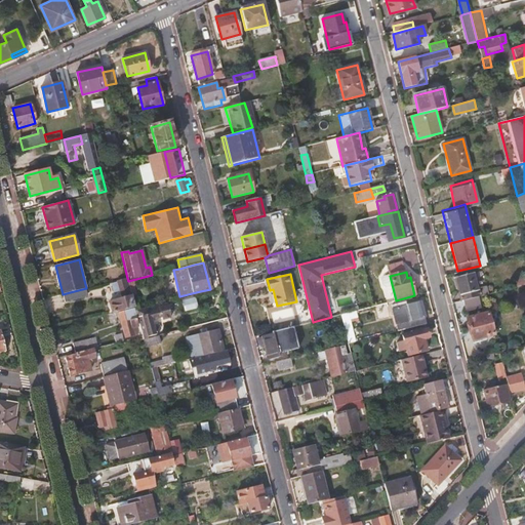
[(461,301),(462,301),(480,296),(488,295),(486,286),(477,288),(473,274),(456,279),(461,301)]
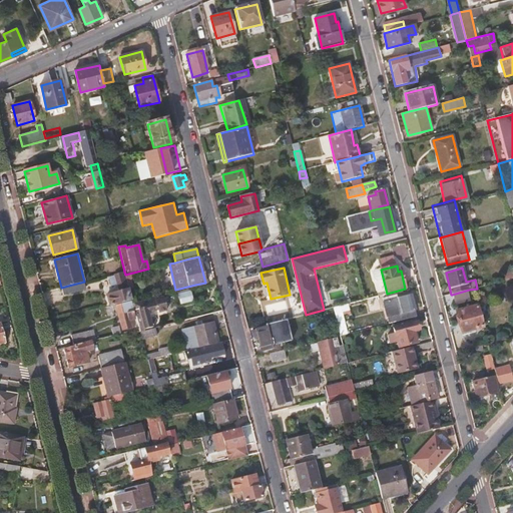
[(125,275),(124,272),(114,275),(118,292),(106,295),(109,306),(116,304),(132,300),(125,275)]
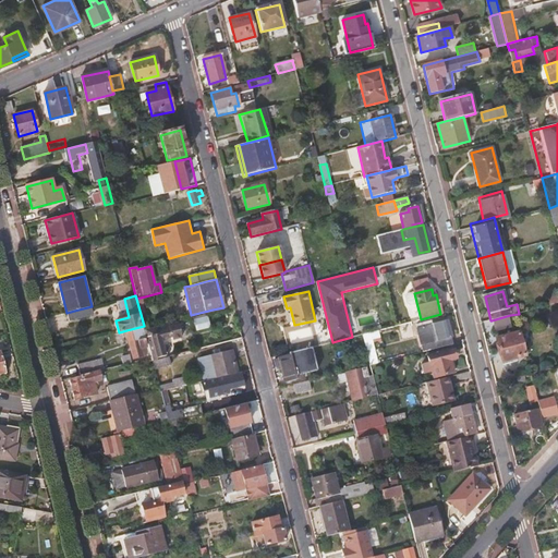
[(101,313),(99,305),(92,306),(74,311),(76,319),(101,313)]
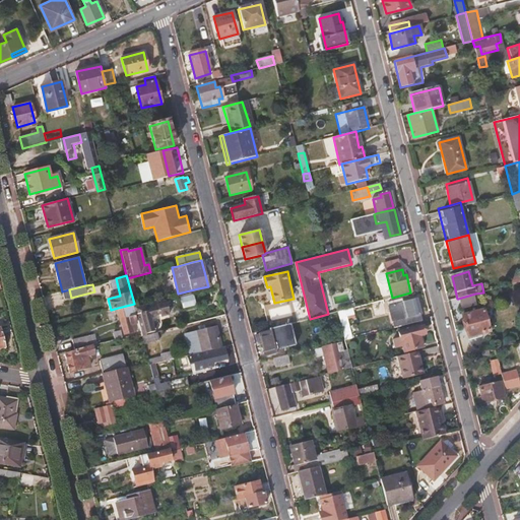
[(180,298),(183,309),(196,306),(193,294),(180,298)]
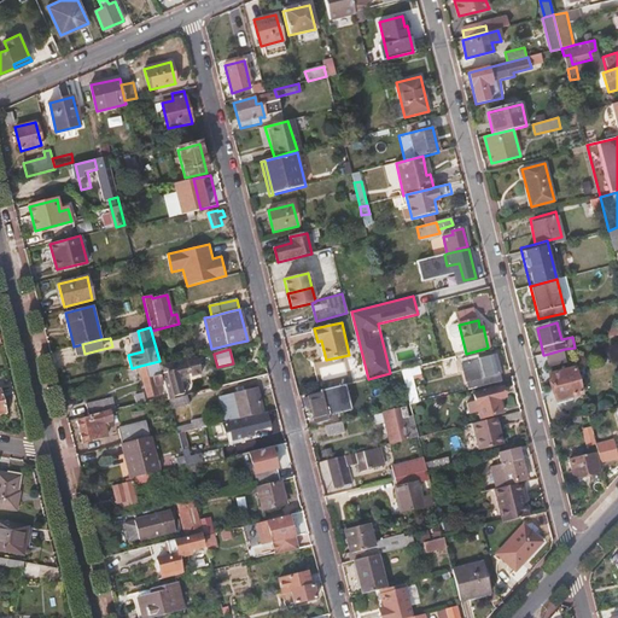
[(567,359),(565,349),(544,355),(547,363),(567,359)]
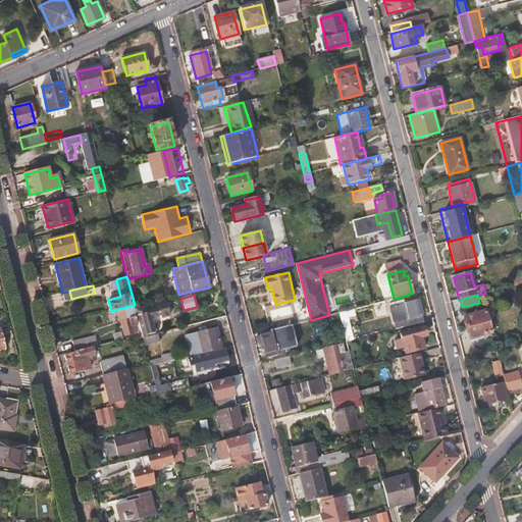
[(388,305),(394,323),(421,316),(417,300),(403,304),(402,301),(388,305)]
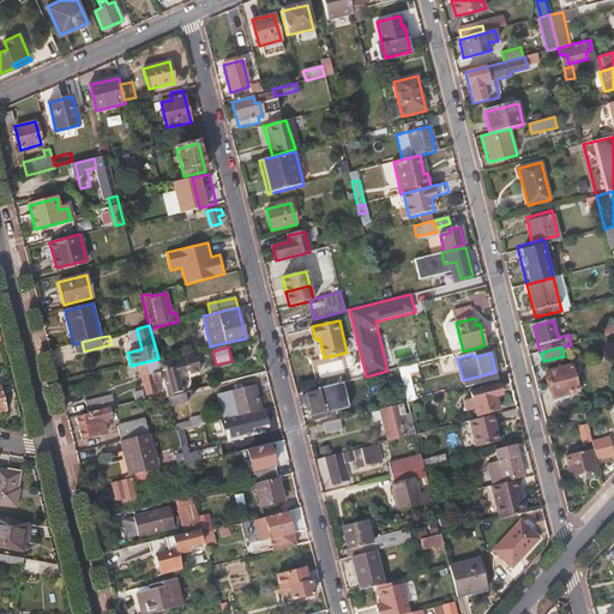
[(200,372),(196,355),(181,359),(174,360),(160,363),(167,393),(168,397),(173,396),(172,395),(182,392),(180,385),(186,384),(184,374),(179,375),(178,374),(190,372),(190,374),(200,372)]
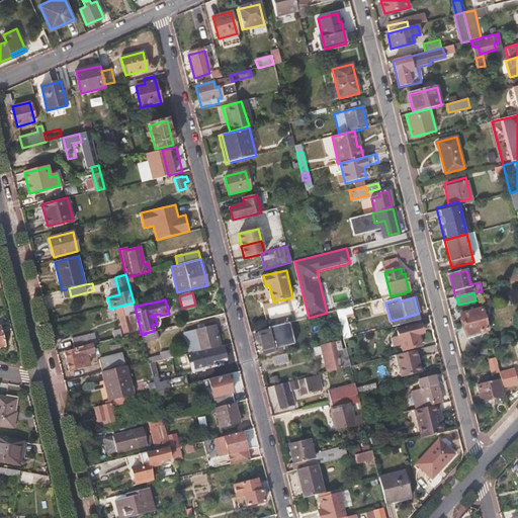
[(135,307),(134,303),(117,307),(124,336),(141,332),(135,307)]
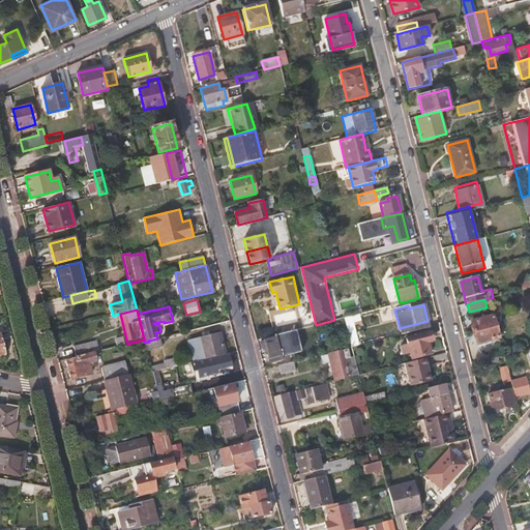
[(361,324),(358,314),(344,318),(351,347),(358,346),(353,326),(361,324)]
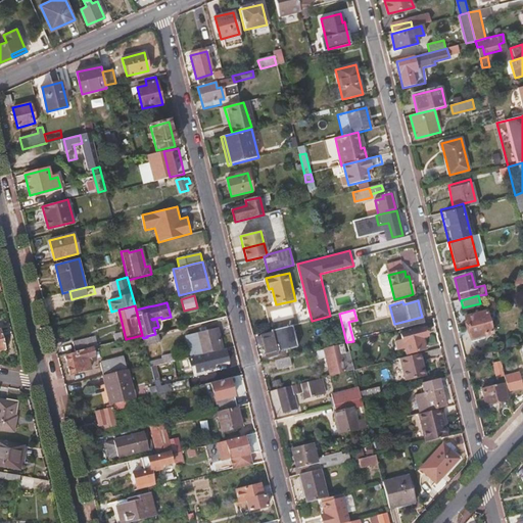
[(465,318),(471,339),(491,334),(486,312),(465,318)]
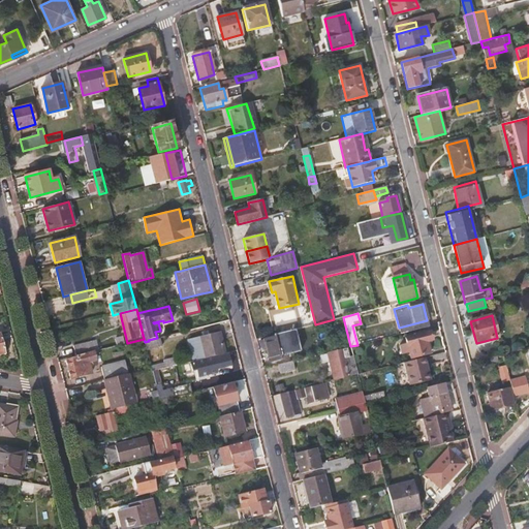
[(203,359),(225,353),(220,332),(197,338),(203,359)]
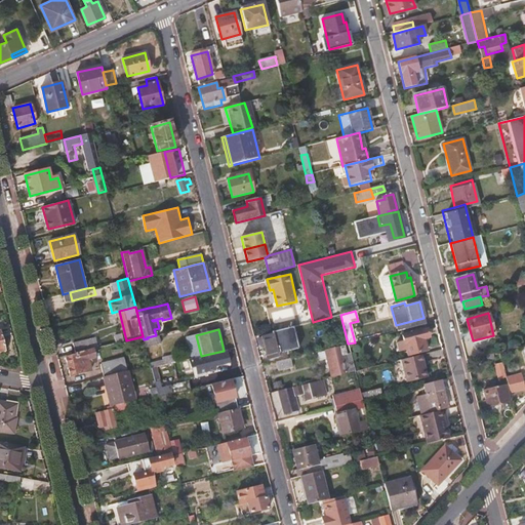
[(405,351),(407,357),(427,352),(423,339),(429,338),(427,330),(402,336),(403,341),(396,344),(398,352),(405,351)]
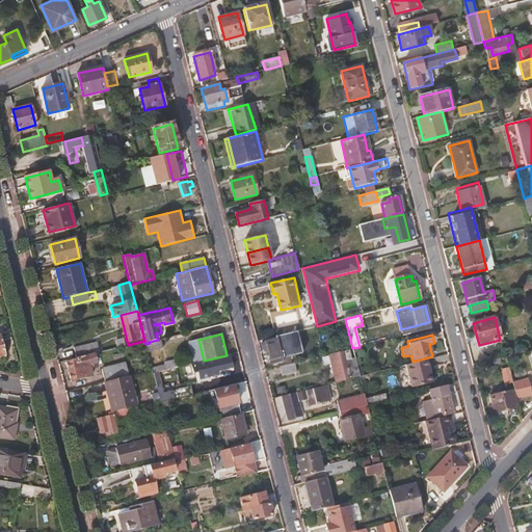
[(287,336),(265,342),(271,365),(287,361),(286,356),(292,354),(287,336)]
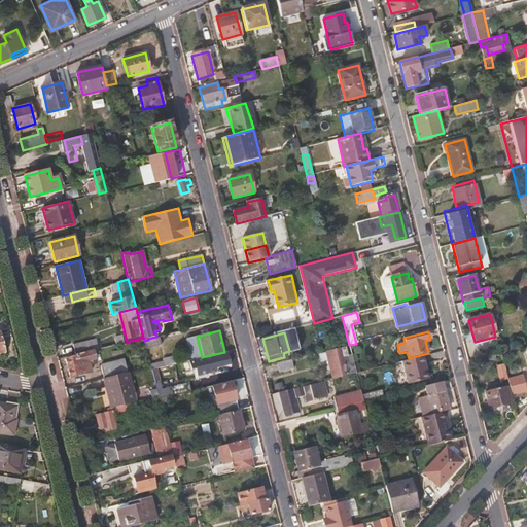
[(148,340),(144,341),(146,348),(146,349),(161,345),(159,337),(148,340)]
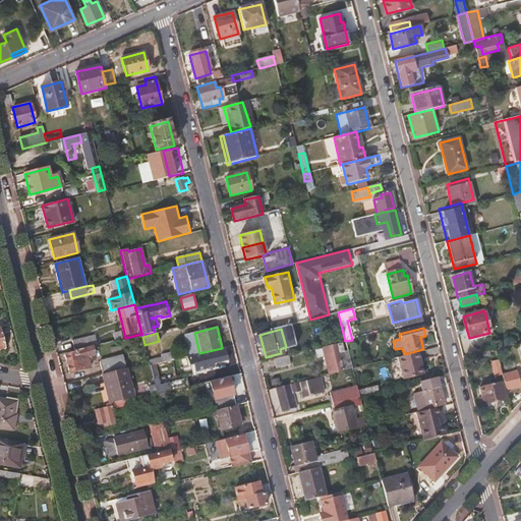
[(142,337),(141,334),(125,338),(117,340),(119,350),(145,344),(142,337)]
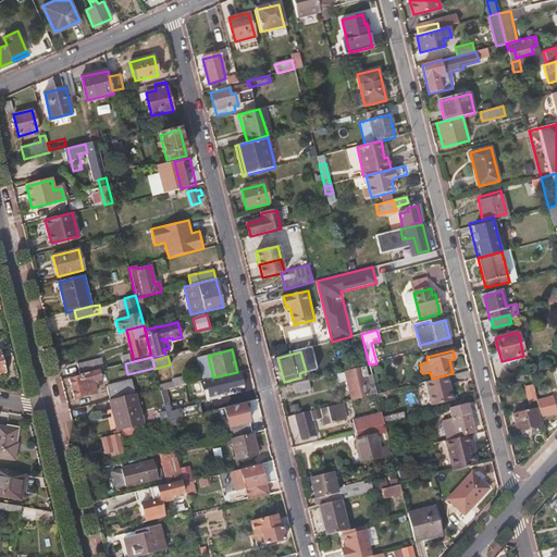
[(77,364),(79,375),(98,370),(103,369),(100,358),(77,364)]
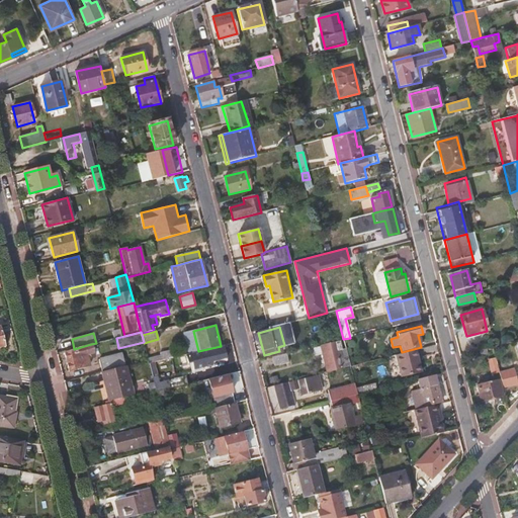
[(335,341),(320,345),(327,372),(350,366),(346,349),(337,351),(335,341)]
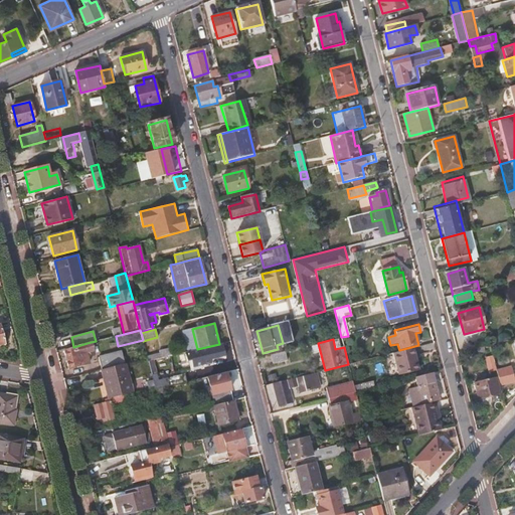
[(93,352),(91,342),(73,347),(74,348),(64,351),(68,368),(89,363),(86,353),(93,352)]
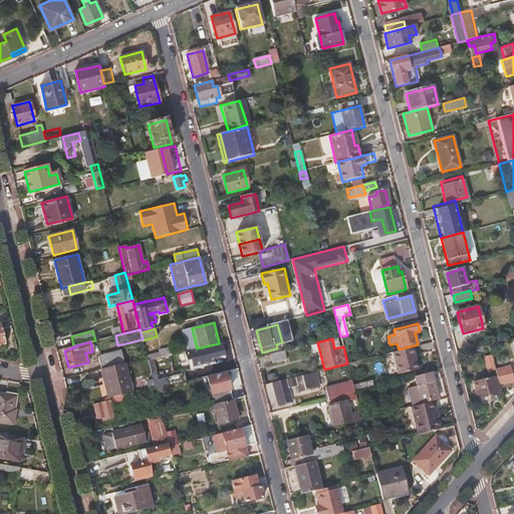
[(224,355),(221,342),(219,343),(197,348),(184,352),(186,361),(191,359),(193,367),(212,362),(211,358),(224,355)]
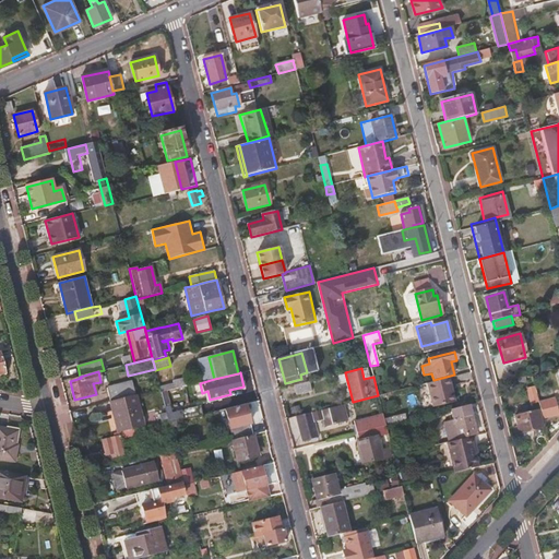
[(110,402),(135,395),(132,381),(107,388),(110,402)]
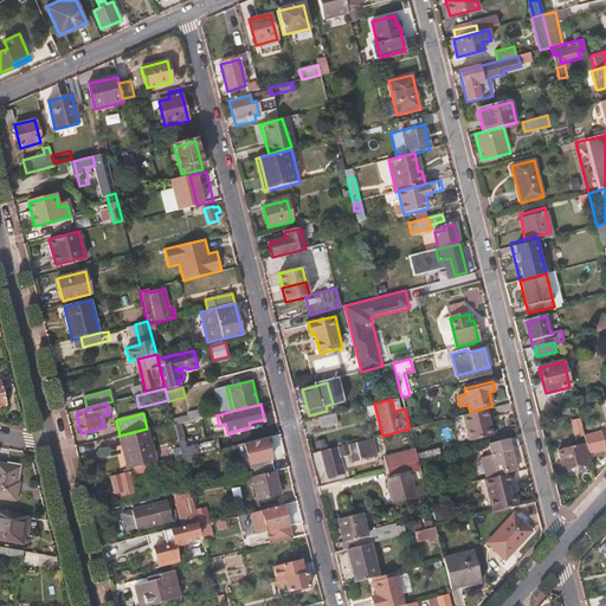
[(336,424),(334,414),(320,418),(322,427),(336,424)]
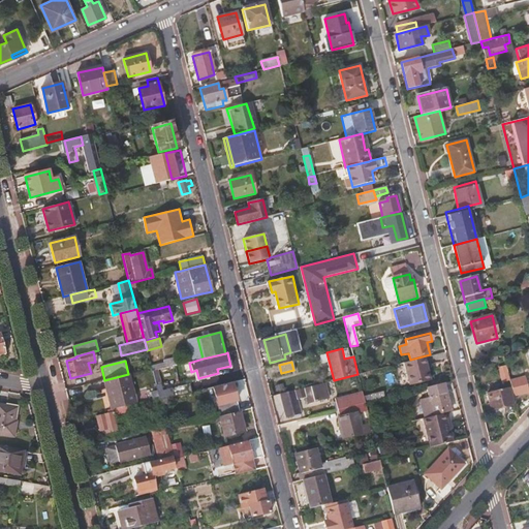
[(499,378),(506,377),(503,367),(497,368),(499,378)]
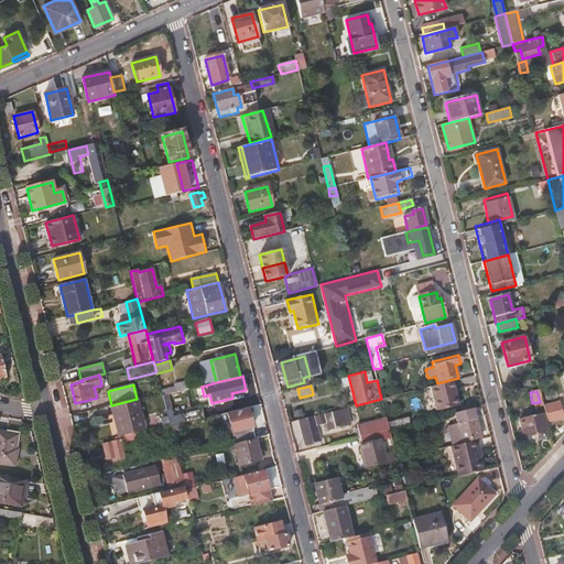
[(169,394),(162,397),(169,423),(170,427),(204,419),(201,410),(174,416),(169,394)]
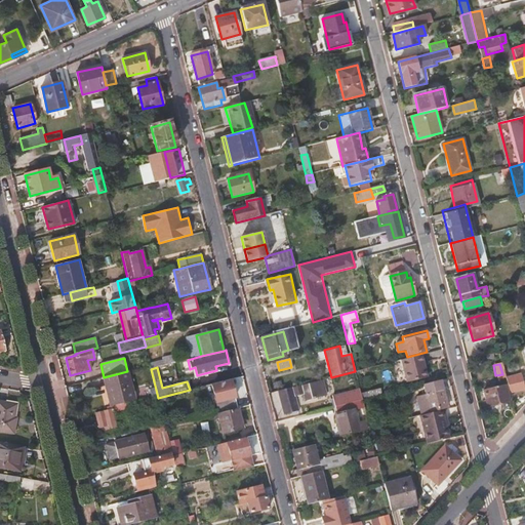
[(127,371),(104,377),(111,406),(134,400),(127,371)]
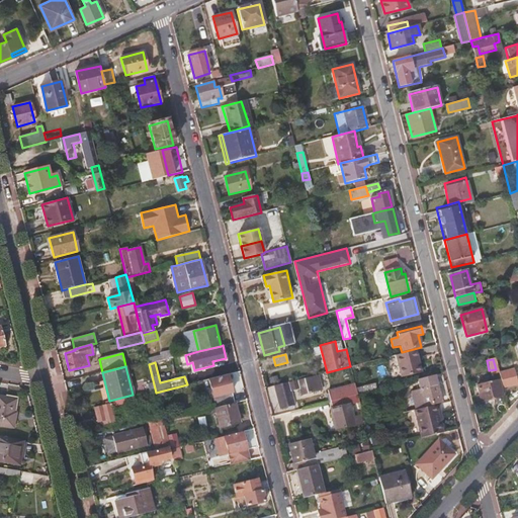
[(502,389),(517,385),(514,369),(499,372),(502,389)]
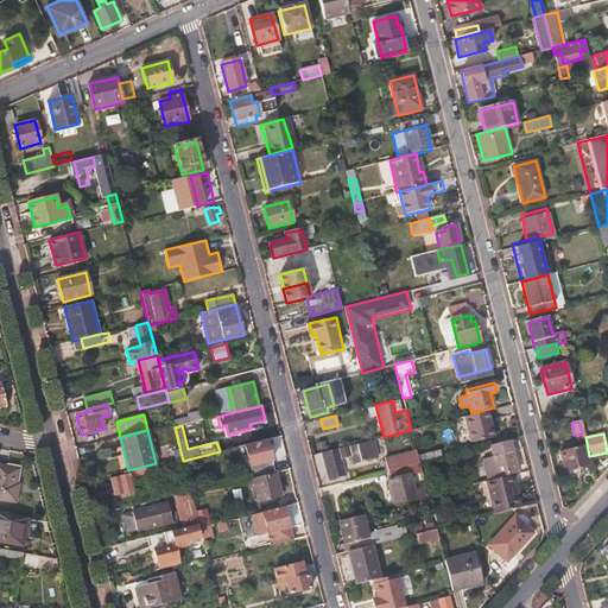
[(276,473),(267,439),(245,445),(253,479),(276,473)]
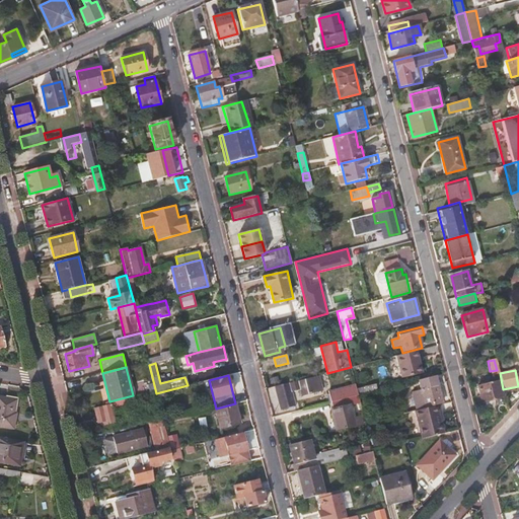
[(312,377),(275,386),(281,409),(294,405),(291,392),(300,390),(301,396),(315,392),(312,377)]
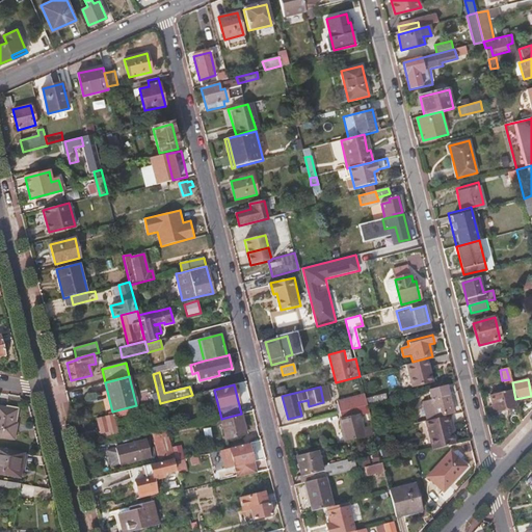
[(453,414),(446,387),(428,391),(431,401),(422,403),(427,420),(453,414)]
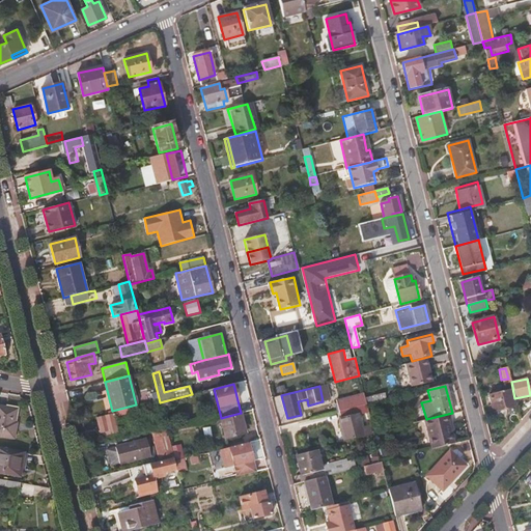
[(510,391),(488,396),(493,412),(514,407),(510,391)]
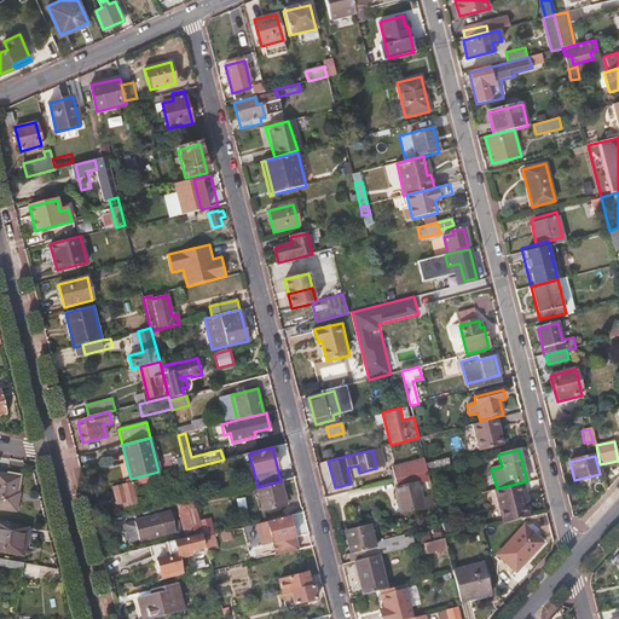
[(392,467),(394,480),(427,473),(423,460),(392,467)]
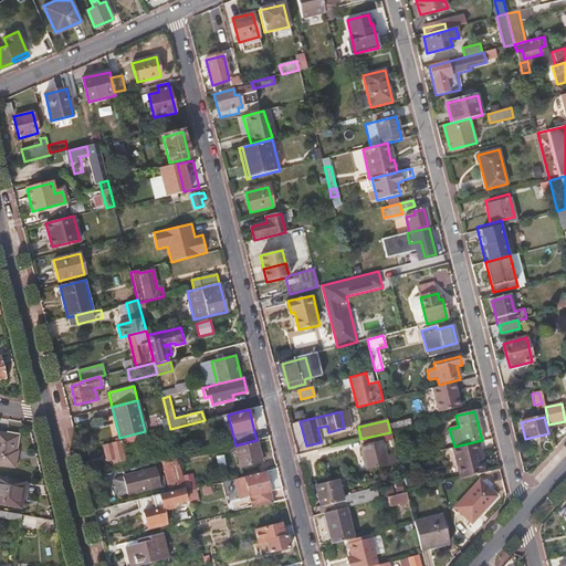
[(390,432),(360,439),(368,470),(389,464),(384,442),(392,440),(390,432)]
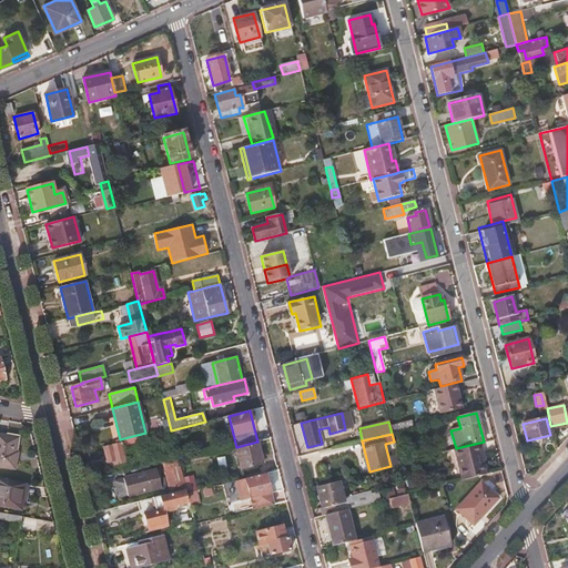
[(18,438),(0,435),(0,465),(14,468),(18,453),(16,452),(18,438)]
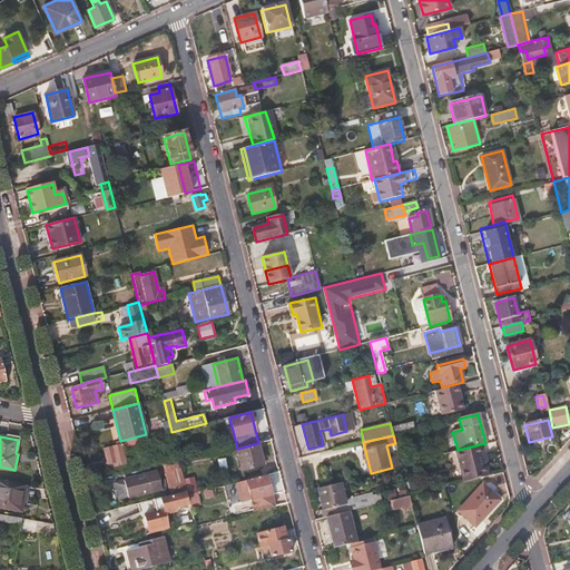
[(264,464),(258,443),(237,449),(236,449),(242,470),(264,464)]
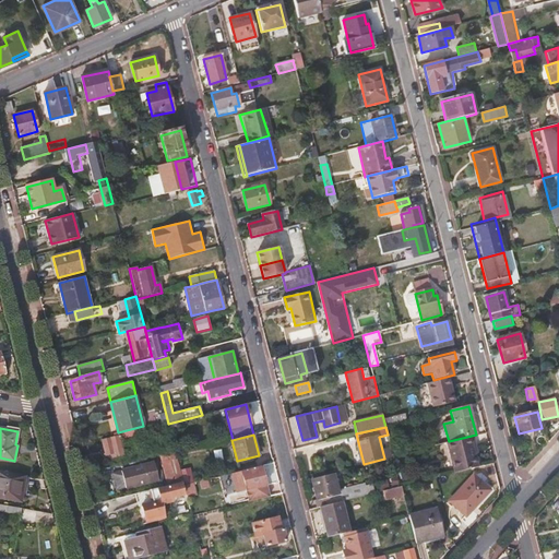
[(123,454),(119,436),(102,440),(106,455),(113,454),(113,456),(123,454)]
